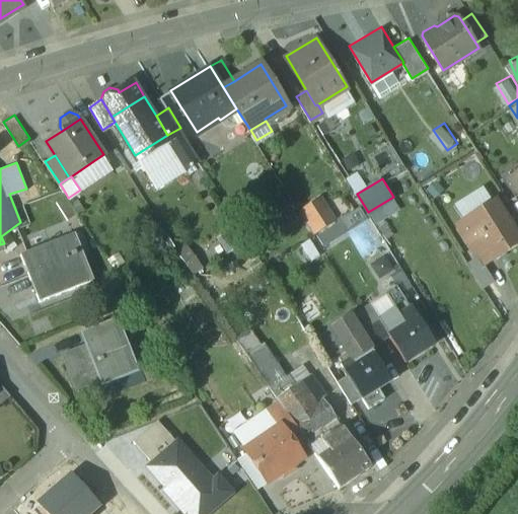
[(300,204),(313,229),(338,216),(325,191),(300,204)]
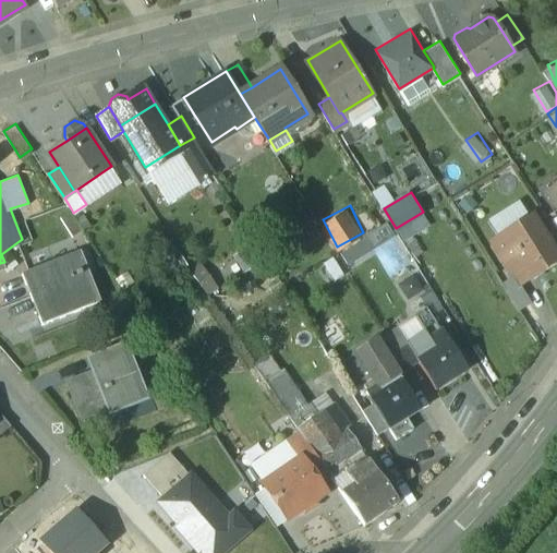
[(71,208),(60,216),(73,236),(84,229),(73,213),(71,208)]
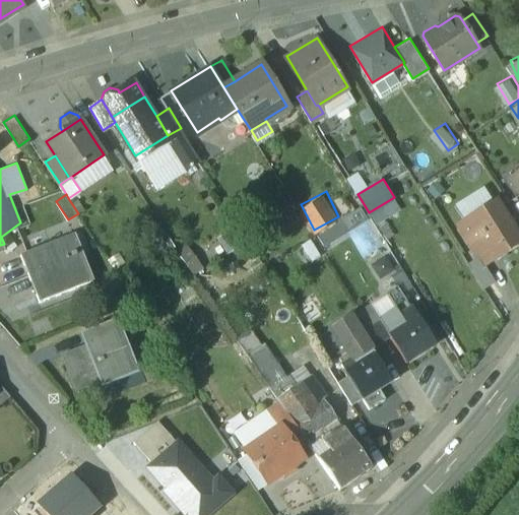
[(496,199),(468,215),(469,216),(493,254),(518,239),(518,236),(496,199)]
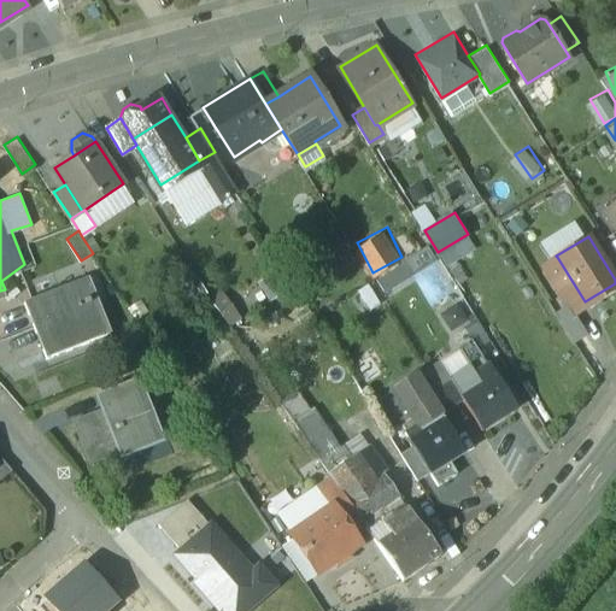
[(381,272),(396,291),(420,270),(405,253),(381,272)]
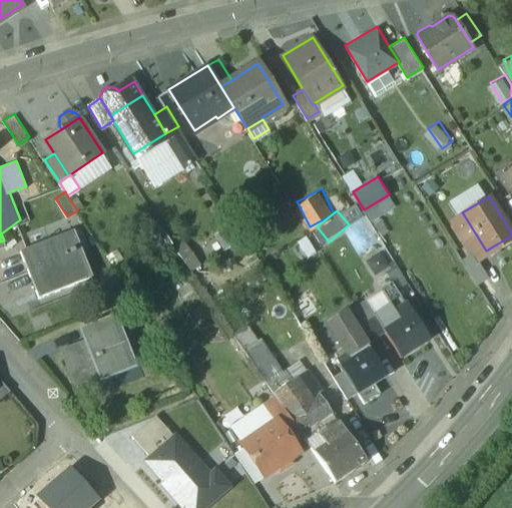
[(486,250),(463,213),(452,220),(475,258),(486,250)]
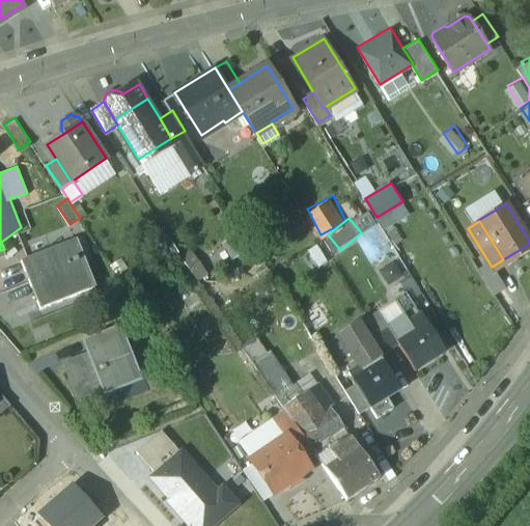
[(76,238),(23,258),(22,258),(40,307),(43,306),(42,306),(94,284),(95,285),(96,284),(77,237),(76,237),(76,238)]
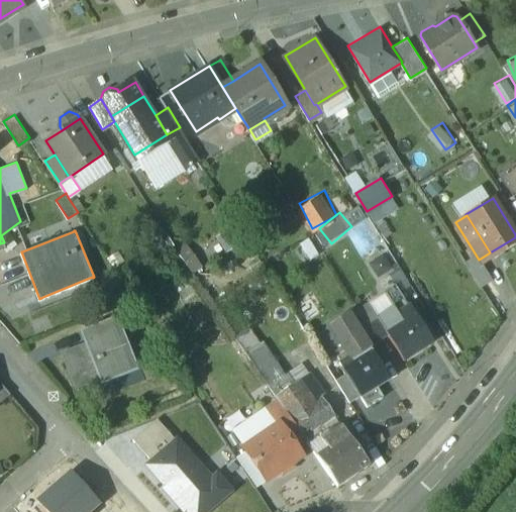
[(388,287),(399,306),(409,300),(398,282),(388,287)]
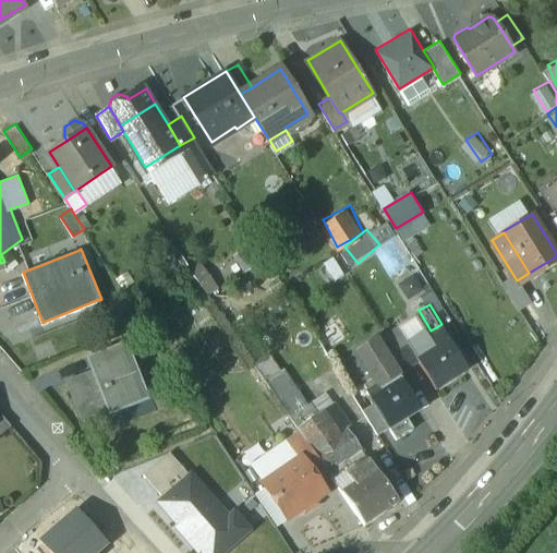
[(444,328),(413,347),(419,356),(416,357),(418,358),(436,387),(468,368),(444,328)]
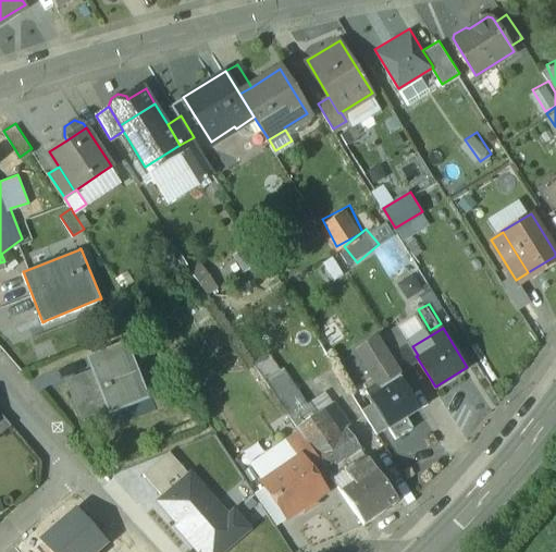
[(412,346),(405,335),(394,342),(407,364),(417,357),(416,356),(418,355),(412,346)]
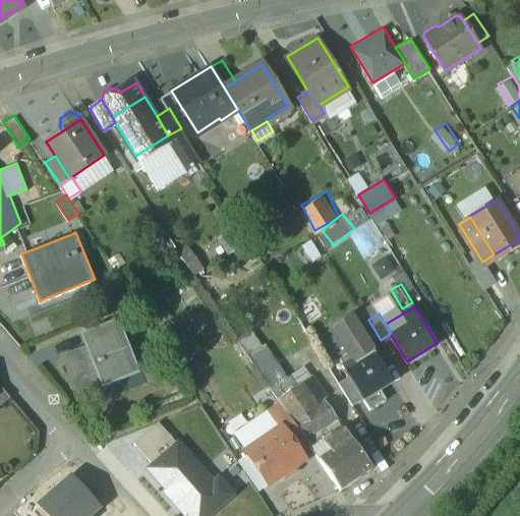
[(381,340),(368,320),(357,327),(369,346),(381,340)]
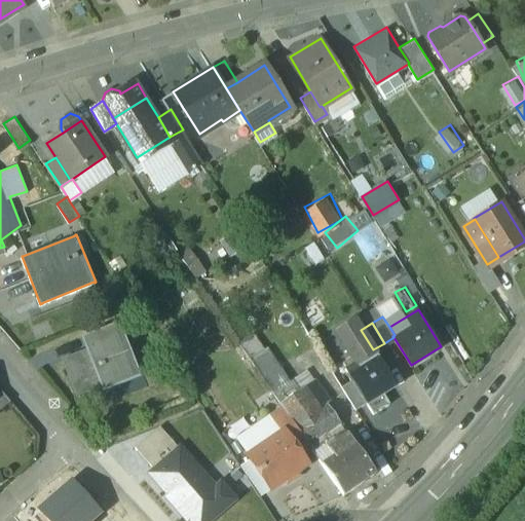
[(87,347),(63,357),(77,394),(134,371),(115,324),(83,336),(87,347)]
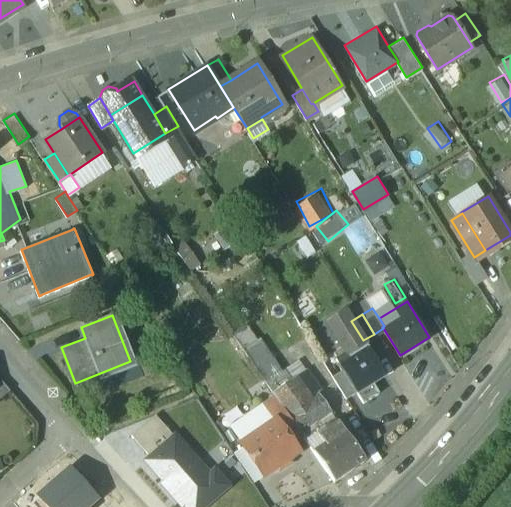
[(368,344),(340,362),(345,371),(357,389),(357,390),(373,380),(385,372),(368,344)]
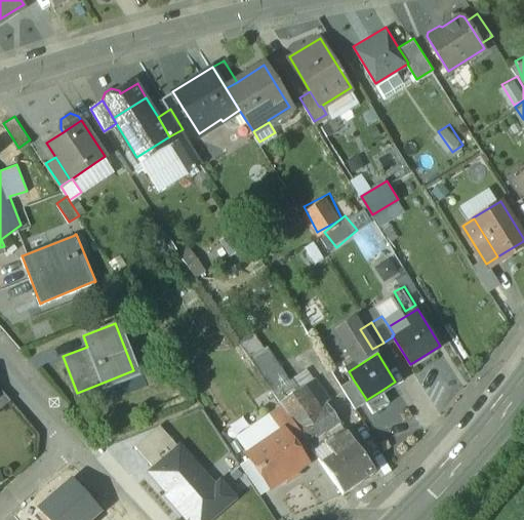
[(355,405),(366,399),(354,381),(344,387),(355,405)]
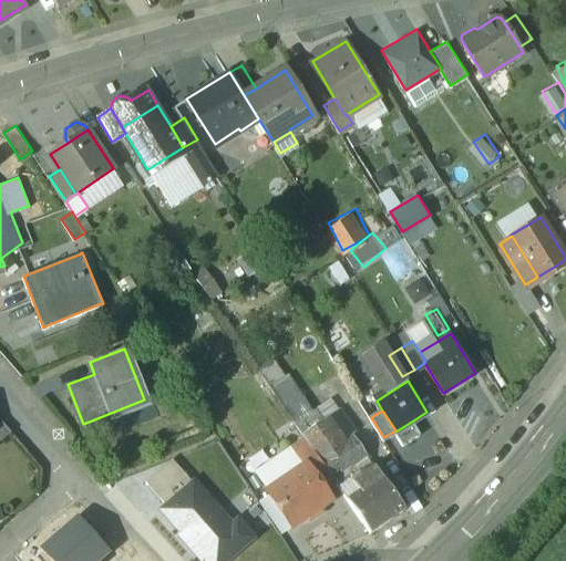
[(304,414),(295,419),(302,432),(311,426),(304,414)]
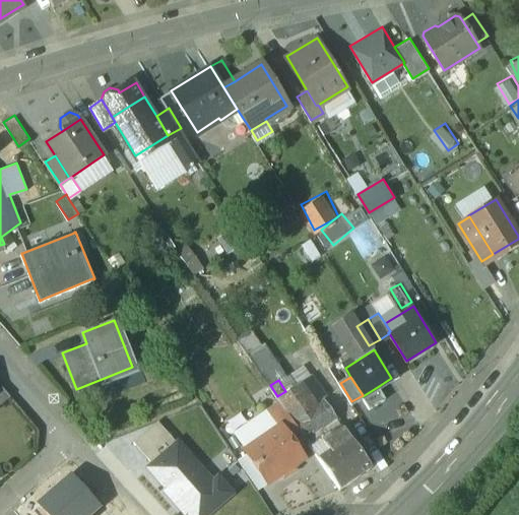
[(314,399),(301,381),(285,391),(277,396),(279,399),(305,437),(319,428),(336,415),(322,394),(314,399)]
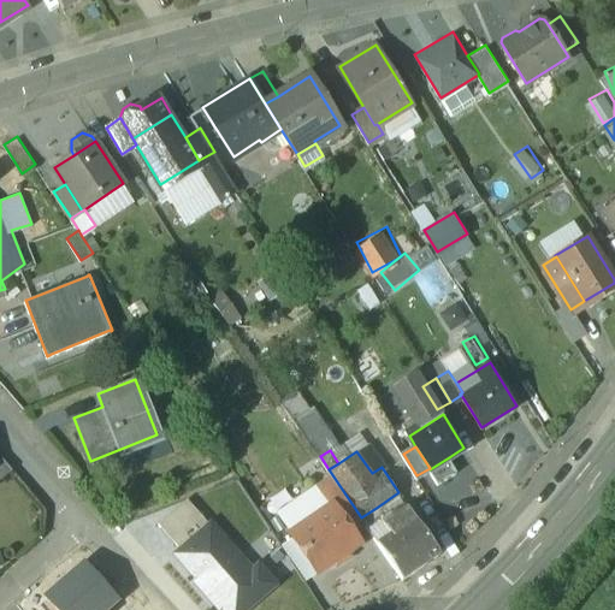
[(0,477),(12,467),(0,452),(0,477)]
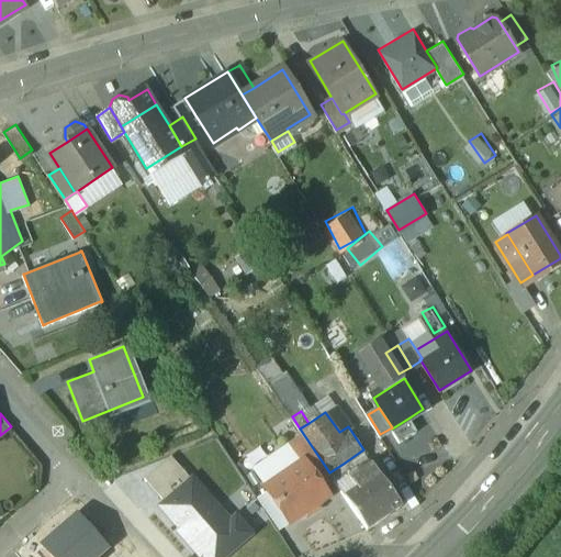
[(410,418),(392,429),(400,439),(416,429),(410,418)]
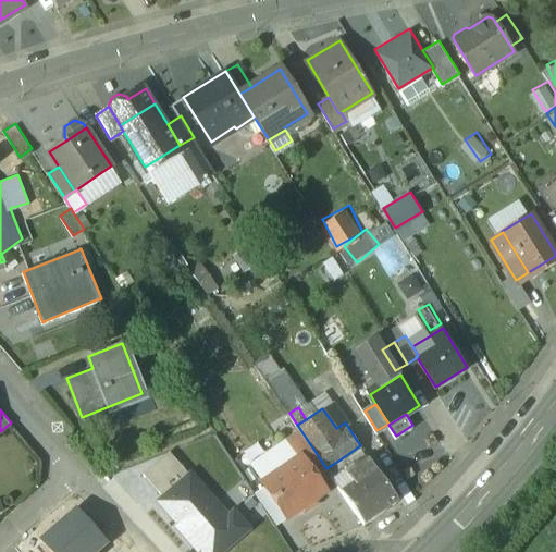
[(299,428),(287,437),(299,455),(300,455),(317,479),(329,471),(326,468),(299,428)]
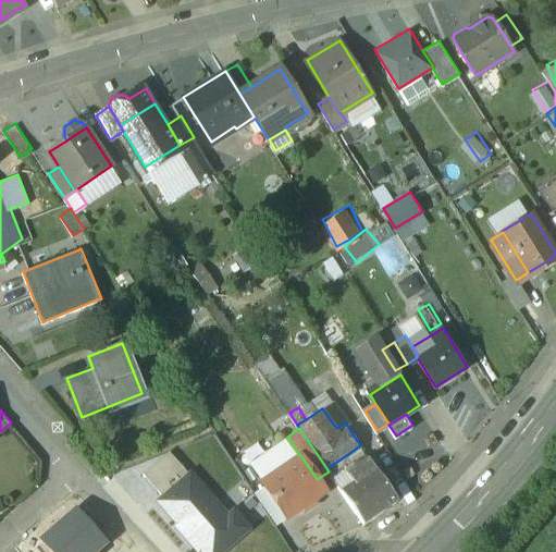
[(287,437),(250,463),(262,480),(299,455),(287,437)]
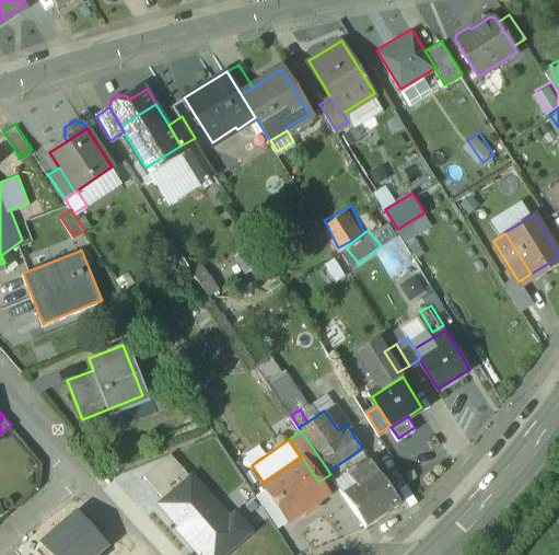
[(171,452),(144,474),(164,498),(193,475),(171,452)]
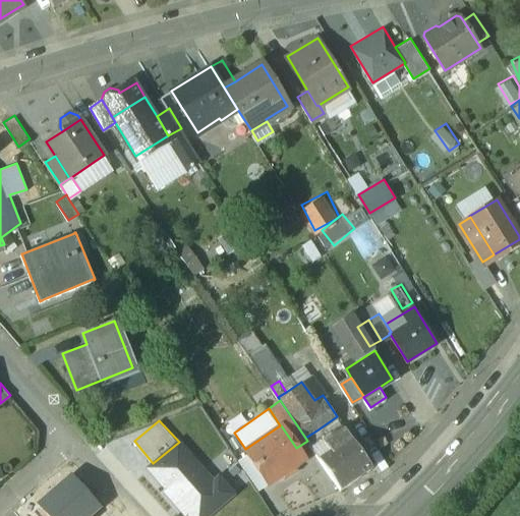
[(245,449),(245,450),(269,482),(303,459),(296,448),(281,425),(280,425),(245,449)]
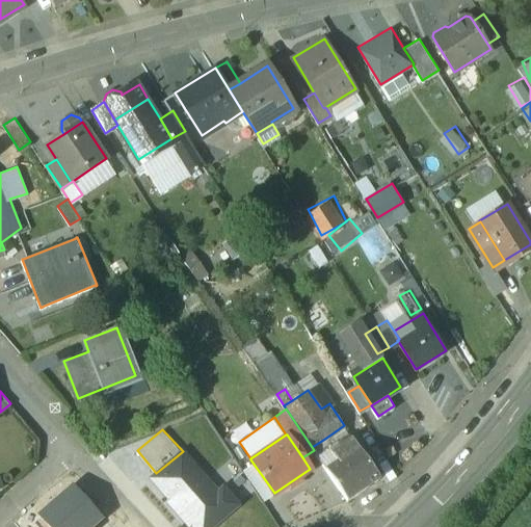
[(340,457),(326,438),(312,447),(314,450),(325,467),(340,457)]
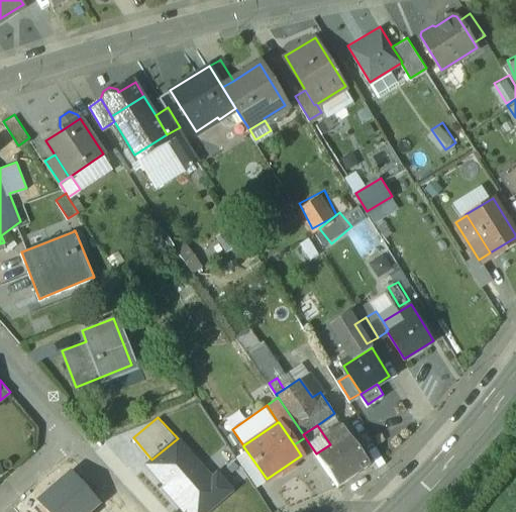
[(330,444),(316,453),(337,485),(370,463),(347,431),(330,444)]
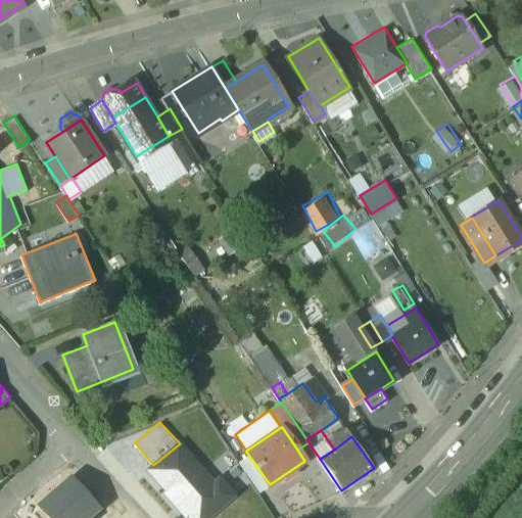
[(153,465),(150,469),(170,490),(168,492),(192,517),(205,517),(233,495),(220,479),(214,483),(180,443),(153,465)]
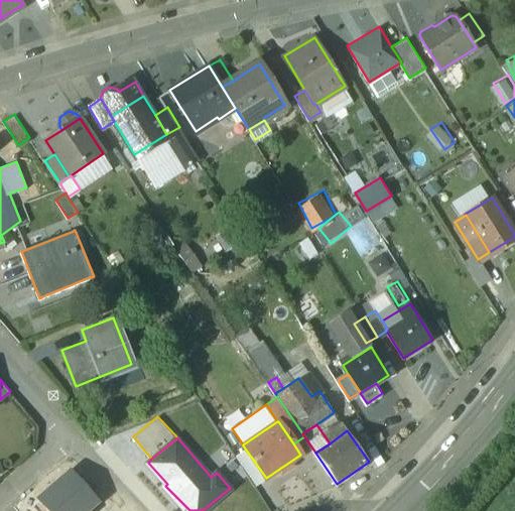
[(96,494),(72,466),(38,495),(52,510),(82,510),(87,507),(84,504),(96,494)]
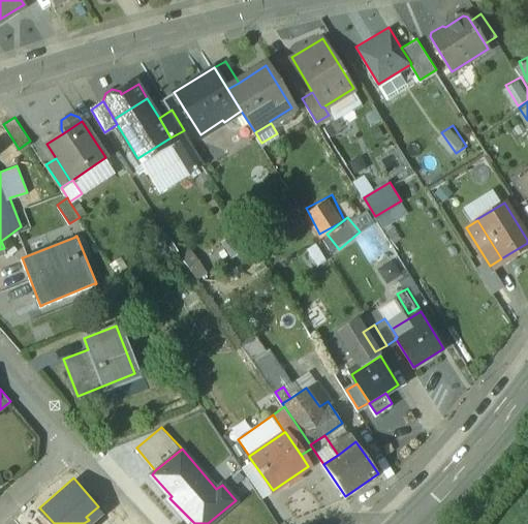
[(54,523),(39,507),(30,516),(36,523),(54,523)]
